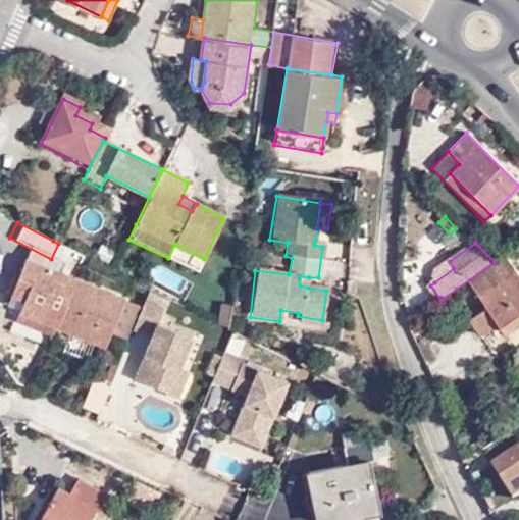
[(42,315),(43,316),(65,270),(16,245),(0,279),(12,286),(6,297),(42,315)]
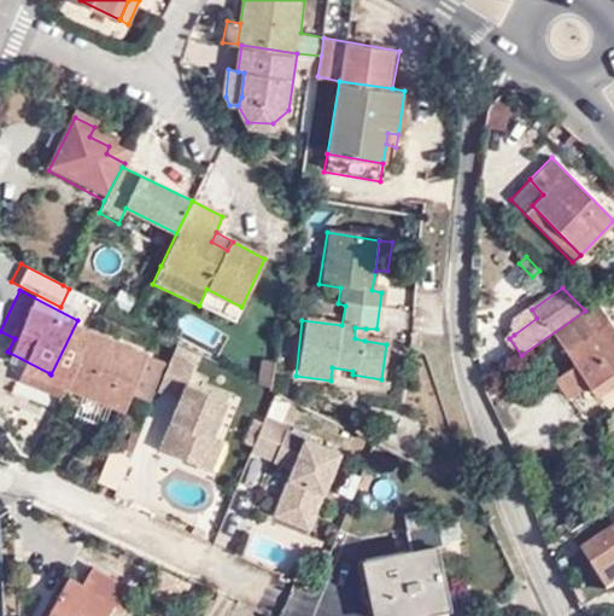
[(537,318),(532,309),(514,323),(513,329),(512,331),(514,335),(537,318)]
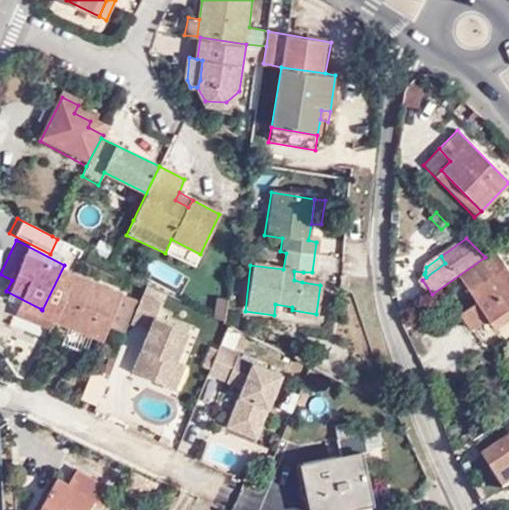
[(64,265),(42,310),(89,335),(96,320),(109,327),(125,295),(112,289),(64,265)]
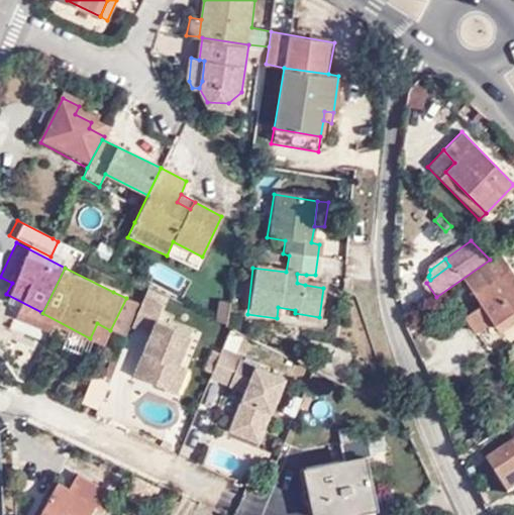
[(496,328),(513,315),(513,270),(512,268),(474,295),(481,307),(466,317),(477,333),(492,323),(496,328)]
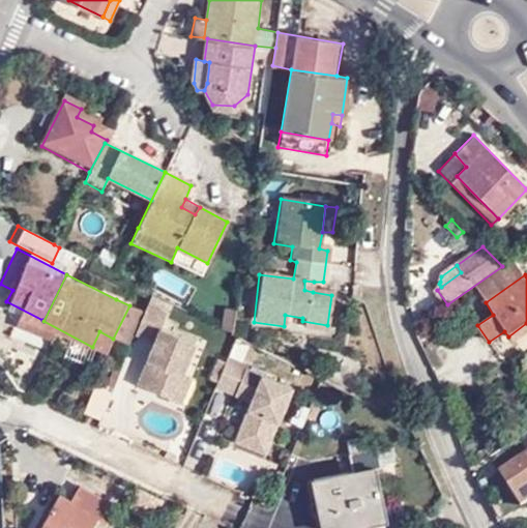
[(313,292),(314,282),(304,281),(304,290),(313,292)]
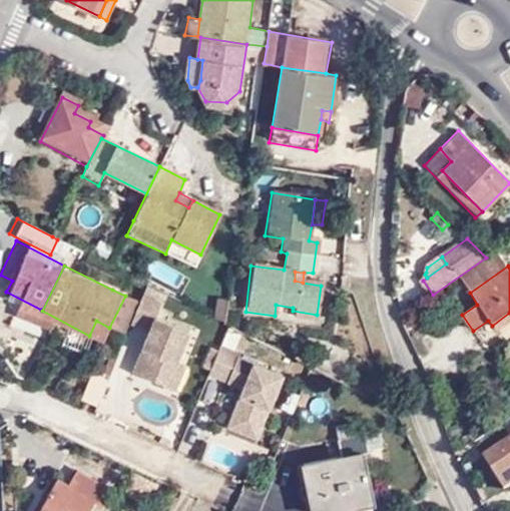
[(123,367),(169,386),(178,363),(168,359),(181,327),(147,313),(157,290),(140,280),(135,291),(123,319),(140,327),(123,367)]
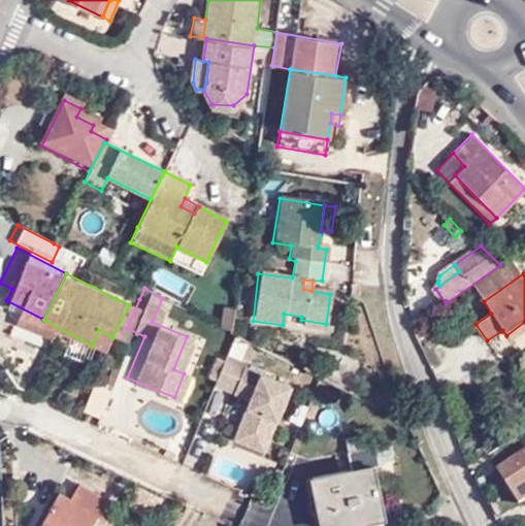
[(42,319),(6,300),(2,310),(37,329),(42,319)]
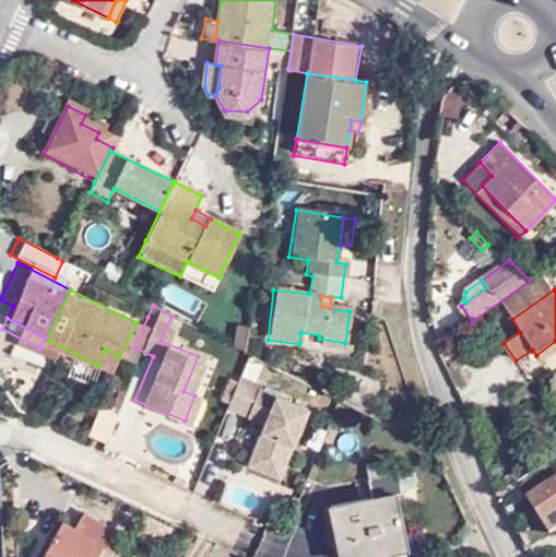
[(243,346),(246,322),(234,321),(229,345),(243,346)]
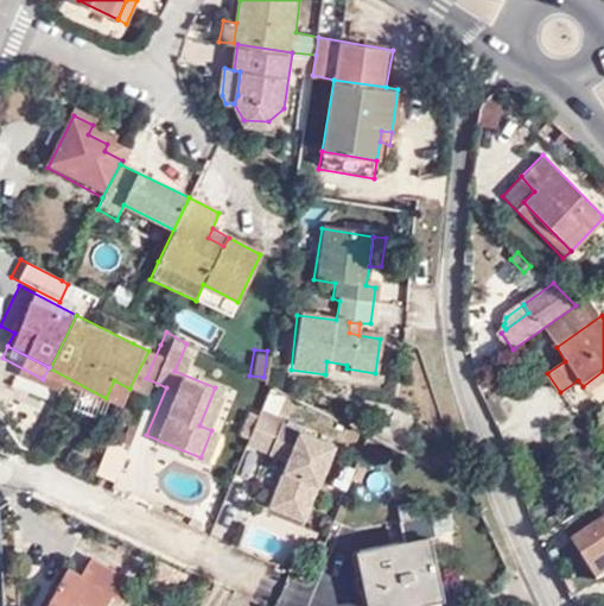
[(374,380),(375,373),(347,368),(347,376),(374,380)]
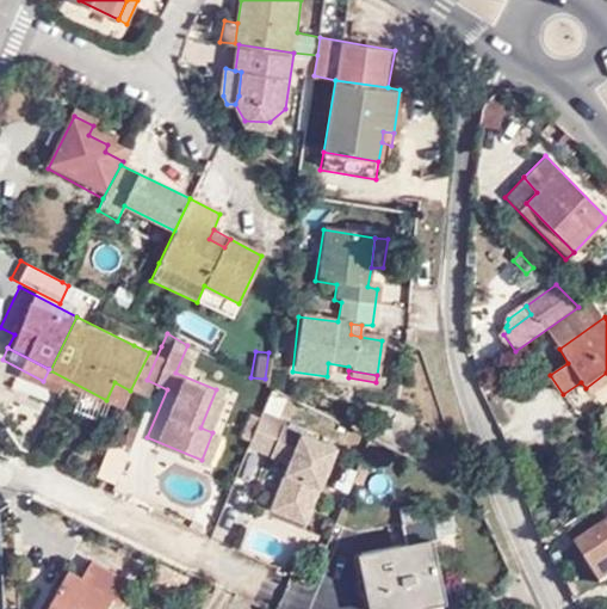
[(606,393),(606,373),(586,388),(595,401),(606,393)]
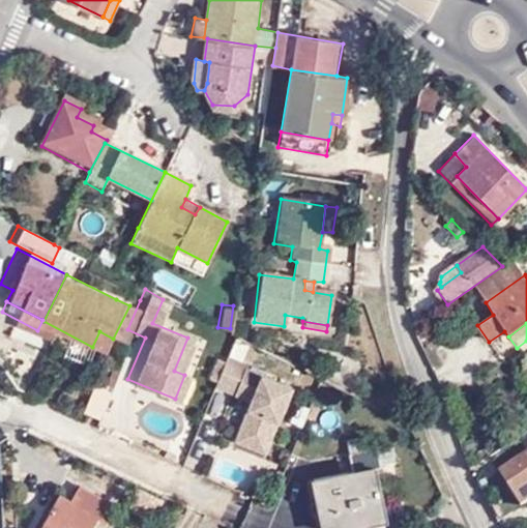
[(261,376),(271,355),(237,339),(227,357),(261,376)]
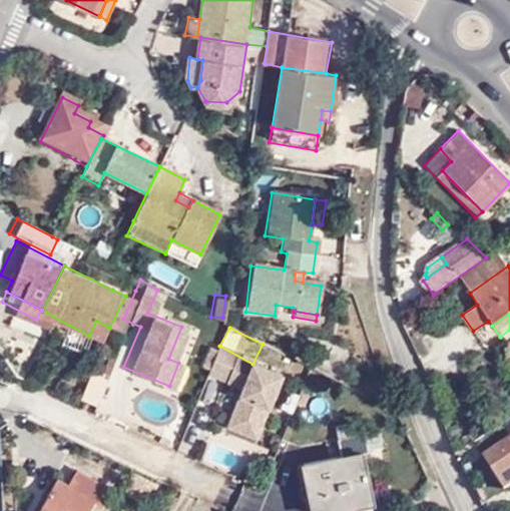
[(263,344),(252,364),(249,368),(270,379),(284,354),(263,344)]
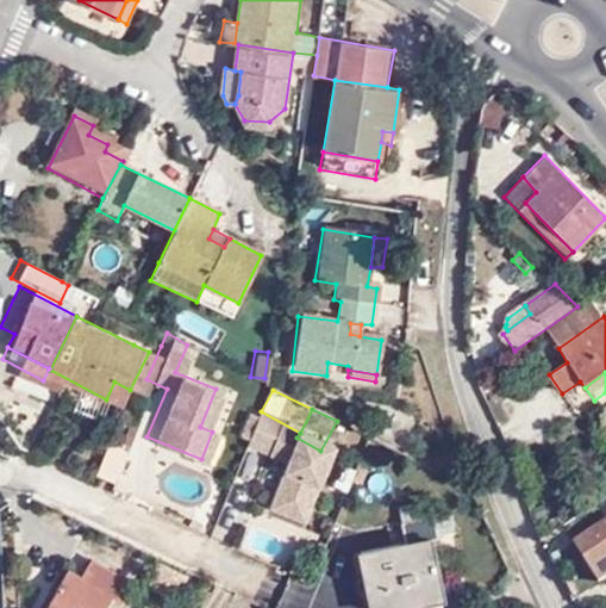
[(83,470),(105,479),(105,477),(120,441),(101,432),(83,470)]
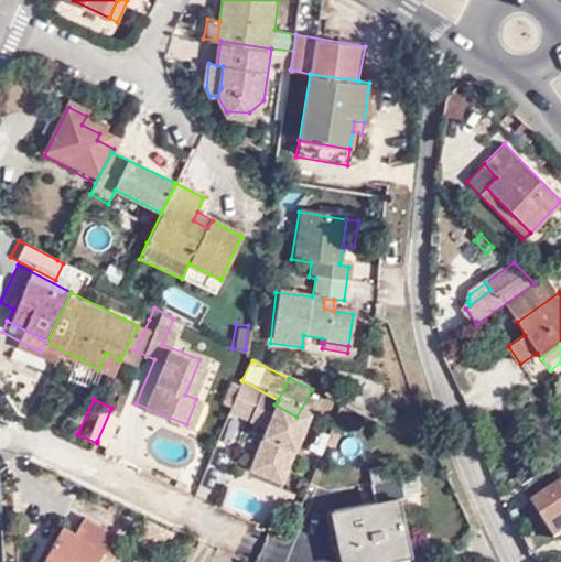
[(229,519),(254,531),(273,473),(250,464),(229,519)]
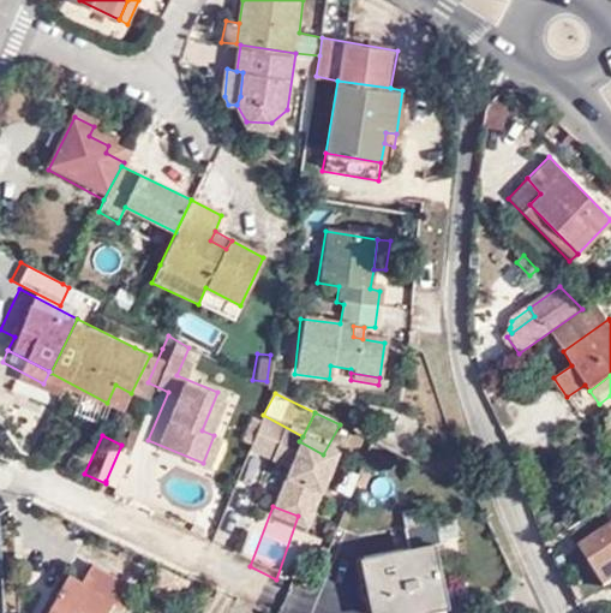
[(402,534),(407,552),(436,548),(444,547),(441,527),(402,534)]
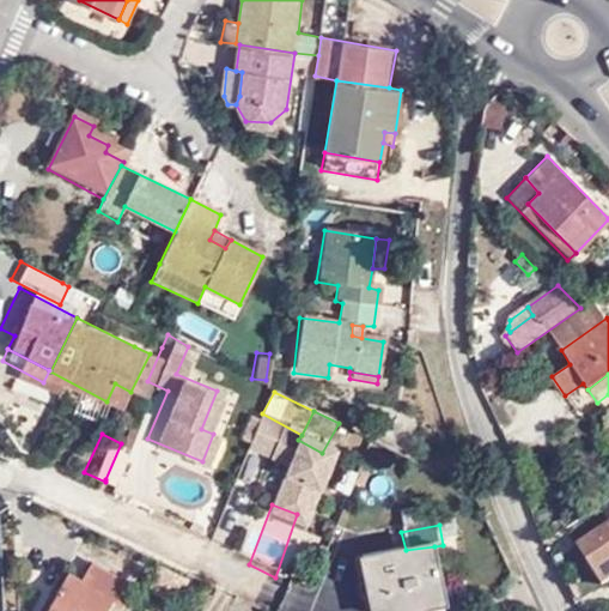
[(608,532),(608,531),(577,552),(601,591),(608,585),(608,532)]
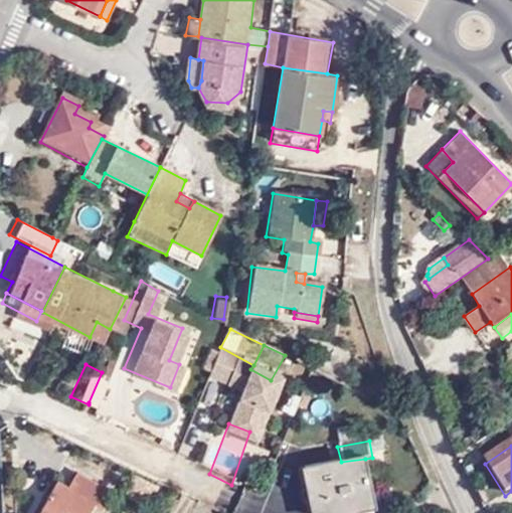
[(325,512),(355,508),(354,498),(370,496),(365,459),(341,462),(304,468),(310,512),(325,512)]
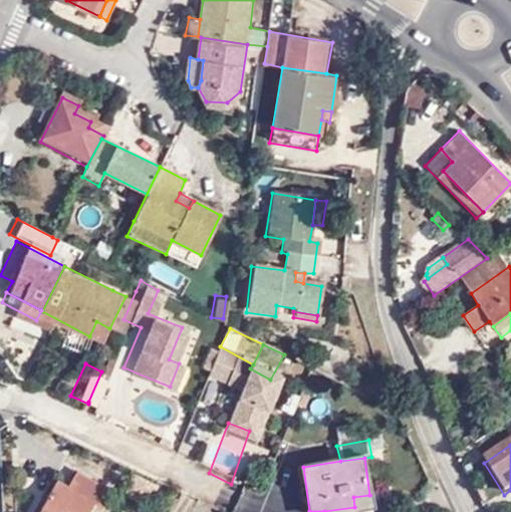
[(84,511),(89,503),(99,508),(109,489),(75,472),(68,486),(55,480),(38,511),(84,511)]
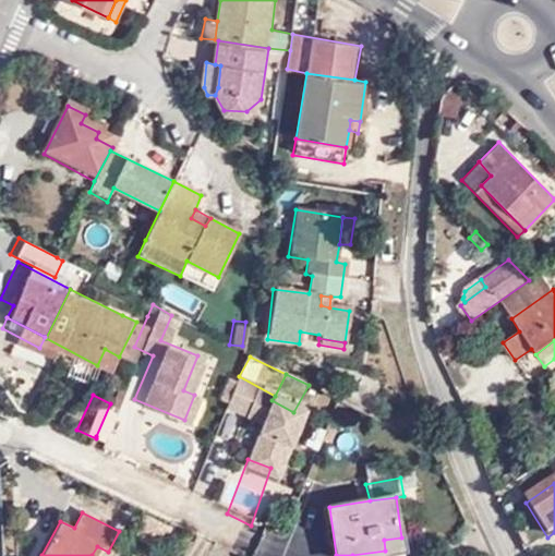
[(275,520),(261,512),(255,526),(269,531),(275,520)]
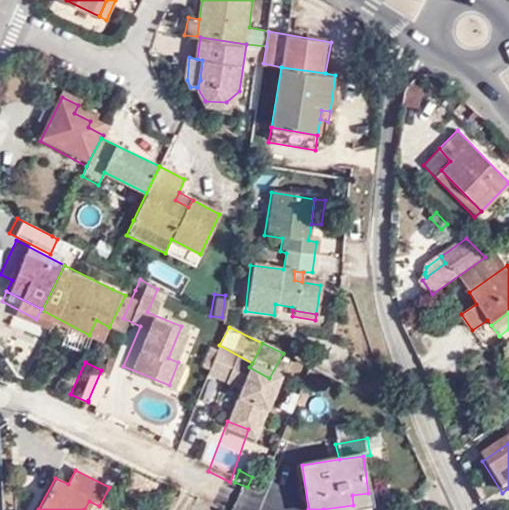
[(376,492),(368,493),(352,495),(353,505),(377,502),(376,492)]
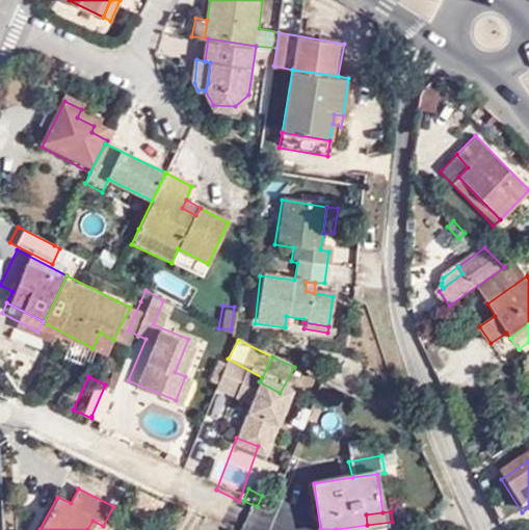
[(101,529),(103,526),(93,521),(87,529),(101,529)]
